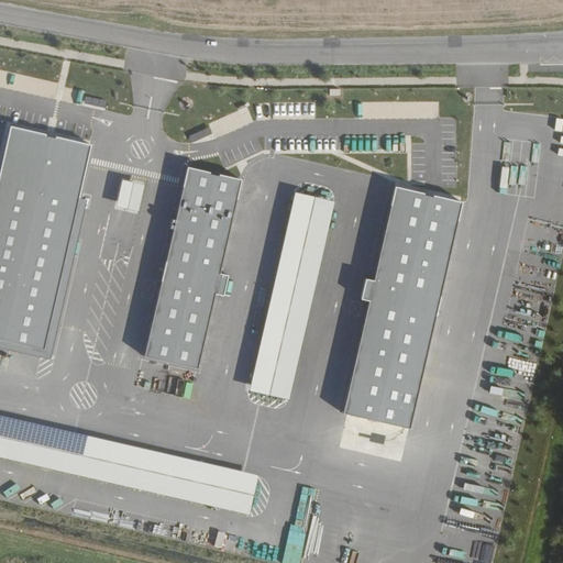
[(108,114),(109,107),(85,101),(83,109),(108,114)]
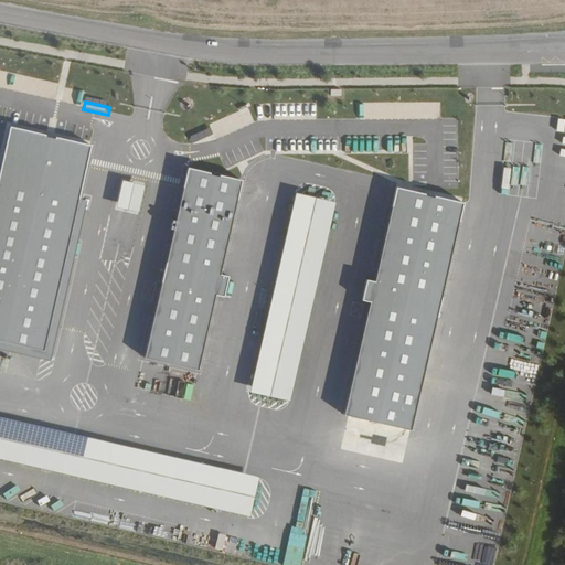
[(92,146),(9,127),(0,168),(0,341),(45,352),(80,200),(92,146)]
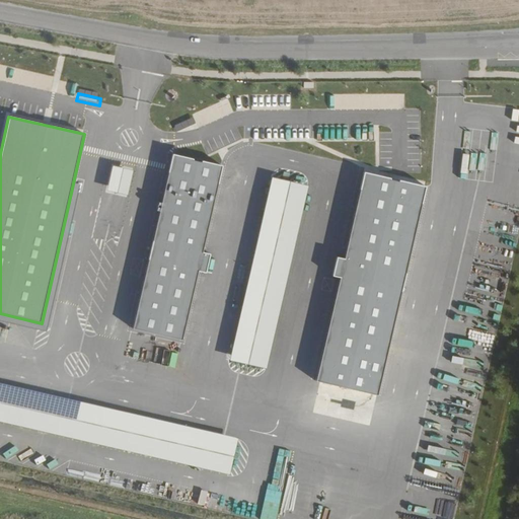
[(198,128),(194,121),(177,128),(180,136),(198,128)]
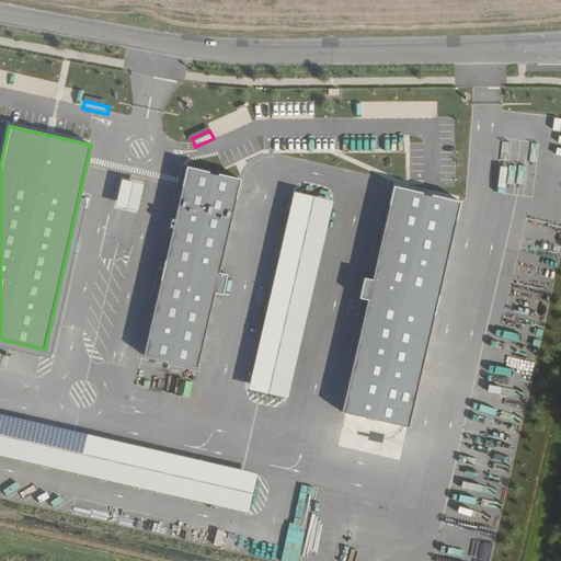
[(220,274),(241,181),(187,168),(144,353),(199,366),(216,294),(224,295),(228,275),(220,274)]
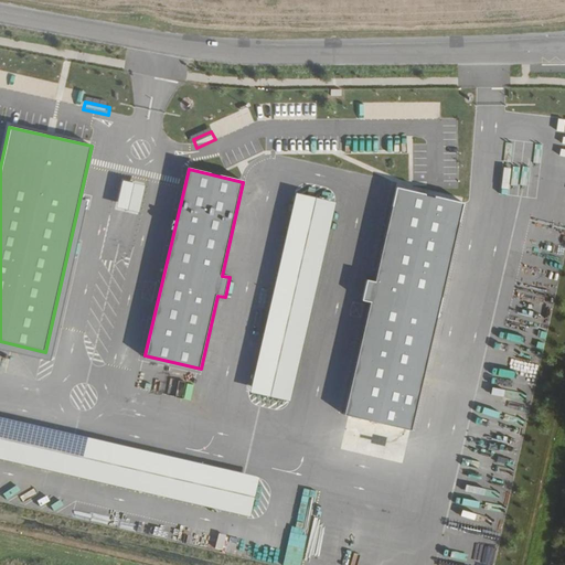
[(145,185),(123,181),(117,208),(138,212),(145,185)]
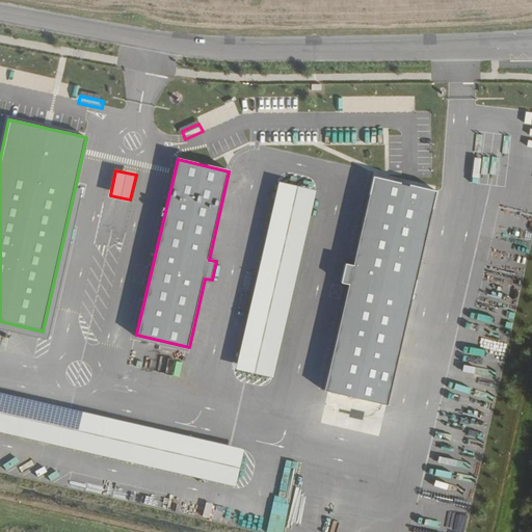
[(436,192),(375,179),(355,265),(347,264),(343,282),(351,284),(326,389),(388,403),(436,192)]
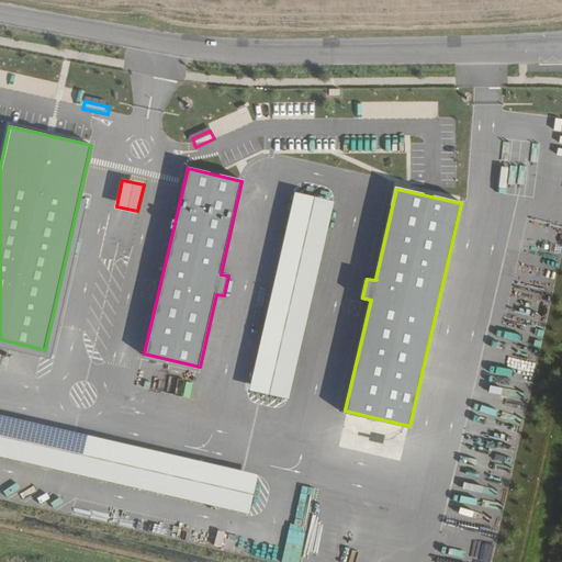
[(335,202),(295,192),(249,388),(290,397),(335,202)]
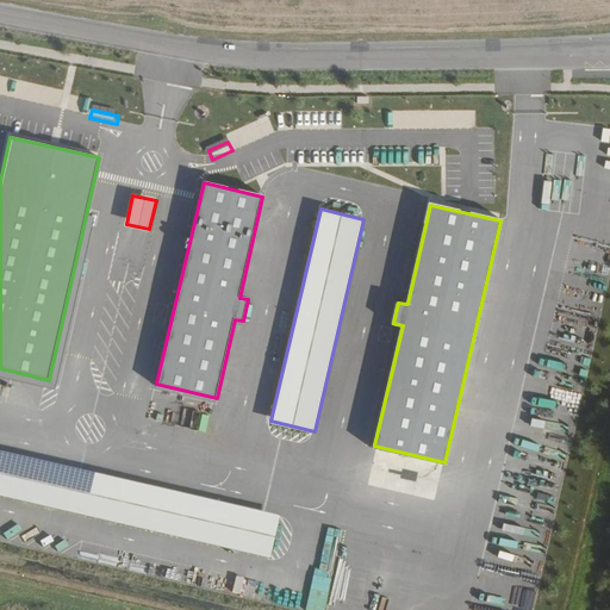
[(49,380),(0,368),(0,375),(55,388),(93,217),(86,216),(49,380)]
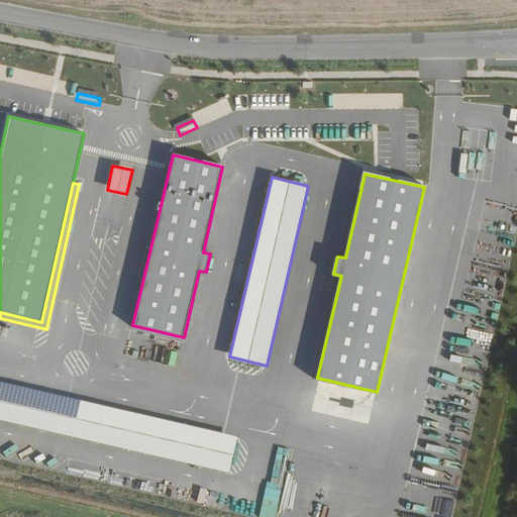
[(482,312),(480,325),(495,327),(496,313),(482,312)]
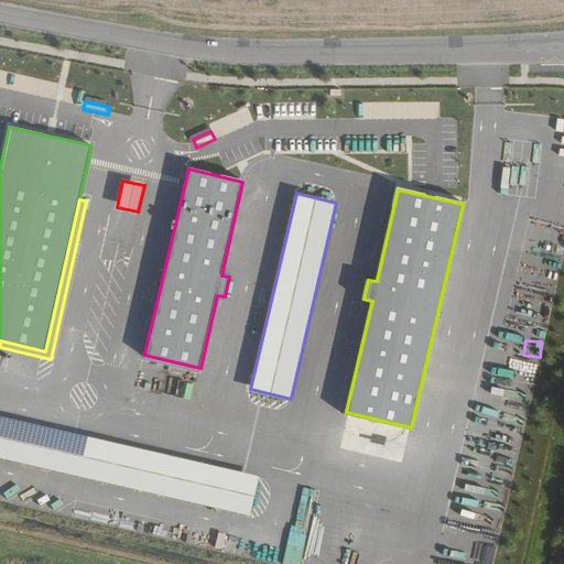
[(0,457),(251,514),(260,475),(0,416),(0,457)]
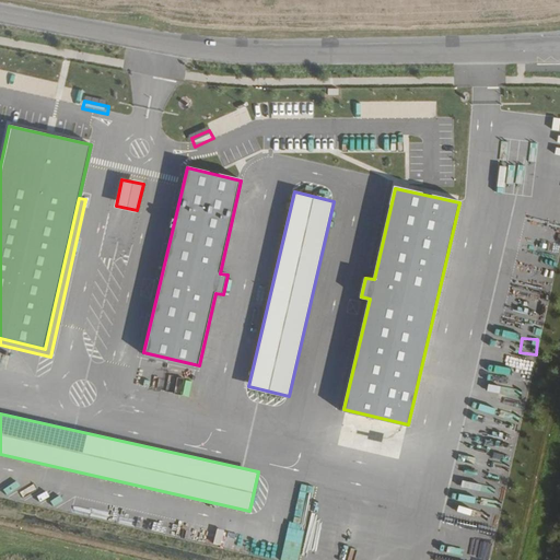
[(296,559),(305,529),(289,525),(280,559),(296,559)]
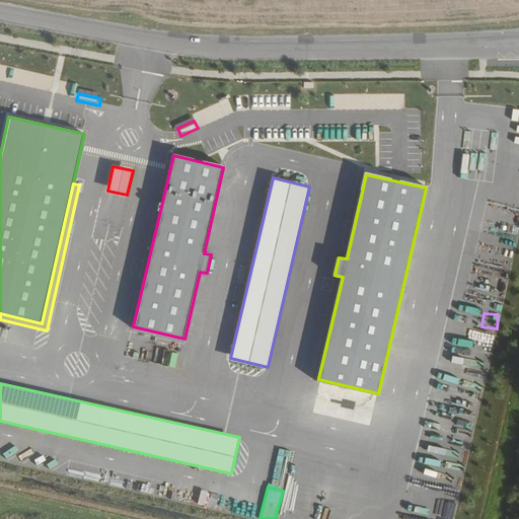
All buildings are outlined.
